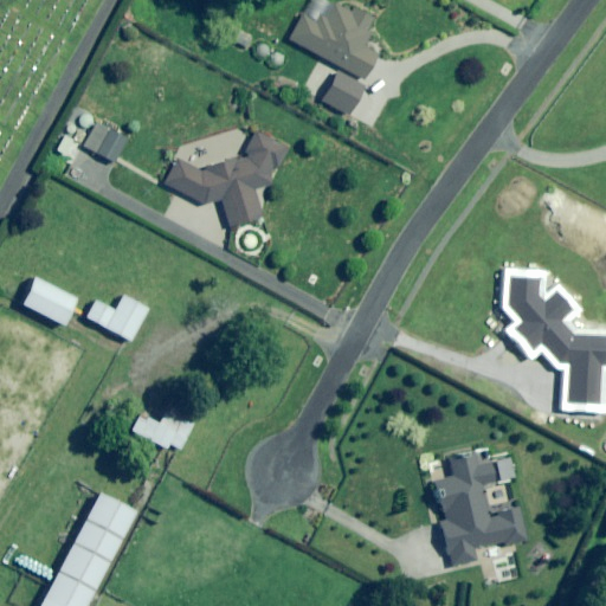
[(368,34),(334,15),(328,27),(303,13),(288,40),(361,81),(376,55),(362,46),(368,34)]
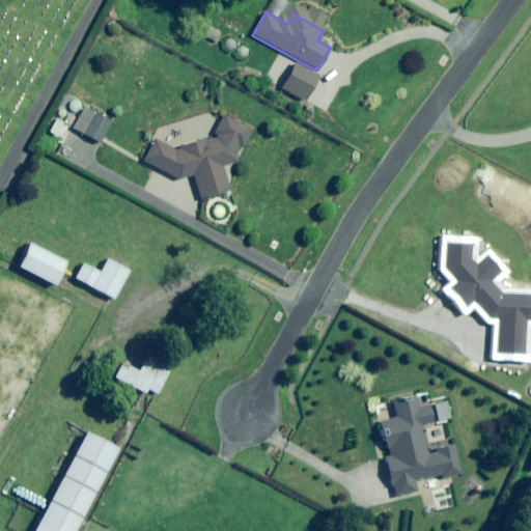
[(320,77),(297,63),(283,89),(306,102),(320,77)]
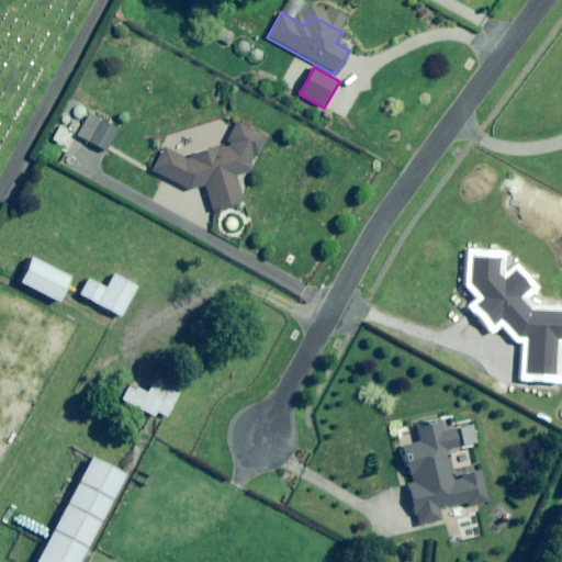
[(116,130),(89,113),(76,136),(104,152),(116,130)]
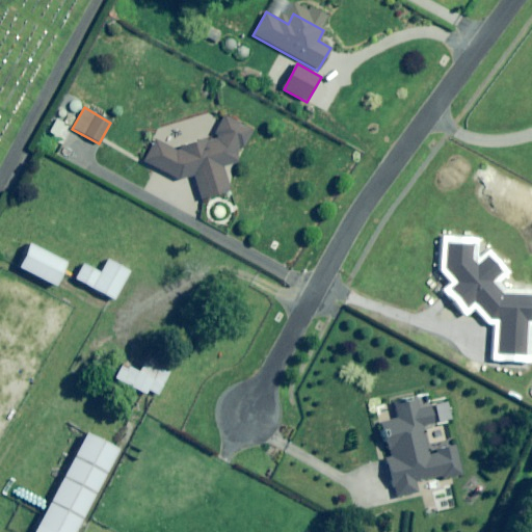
[(250,132),(222,116),(211,137),(173,150),(154,140),(142,163),(179,181),(191,177),(200,201),(229,191),(221,167),(233,165),(250,132)]
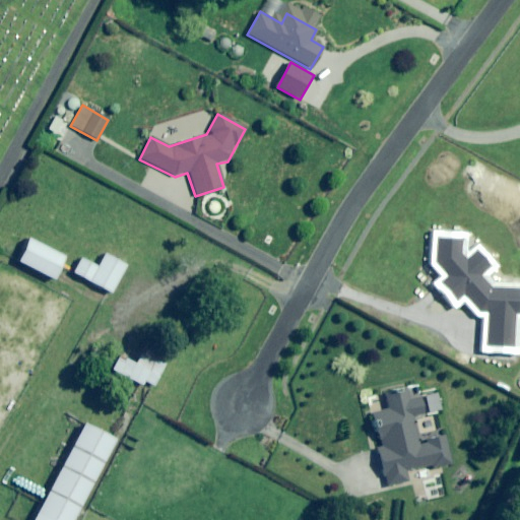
[(492,310),(490,344),(514,346),(515,312),(519,312),(519,288),(494,289),(479,274),(491,265),(478,252),(468,261),(461,253),(461,241),(440,239),(438,261),(451,276),(444,282),(459,299),(467,291),(483,310),(492,310)]
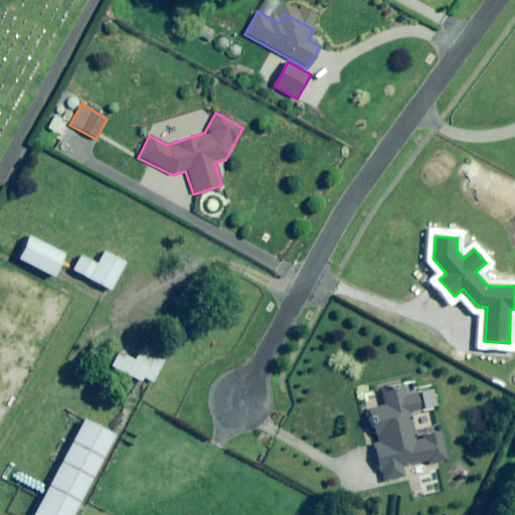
[(62,254),(27,237),(16,260),(51,278),(62,254)]
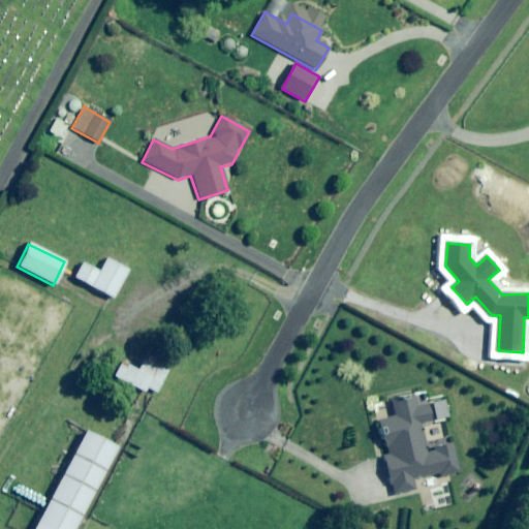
[(127,271),(106,259),(99,273),(81,263),(73,278),(113,299),(127,271)]
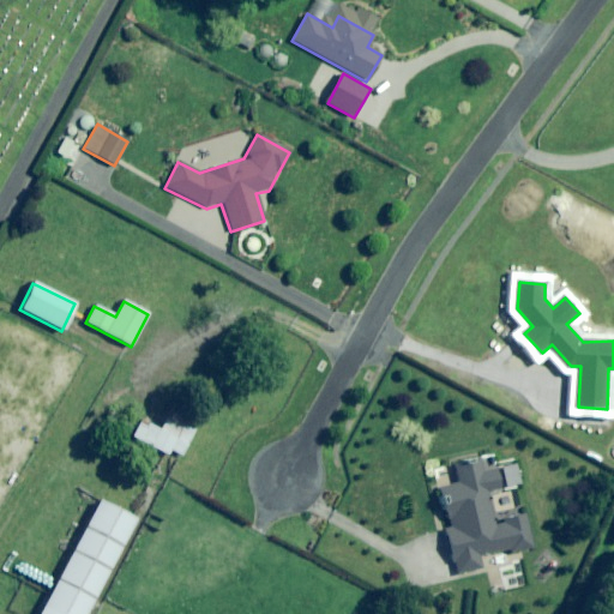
[(169,456),(170,452),(181,457),(196,422),(166,410),(161,421),(157,432),(139,425),(133,441),(169,456)]
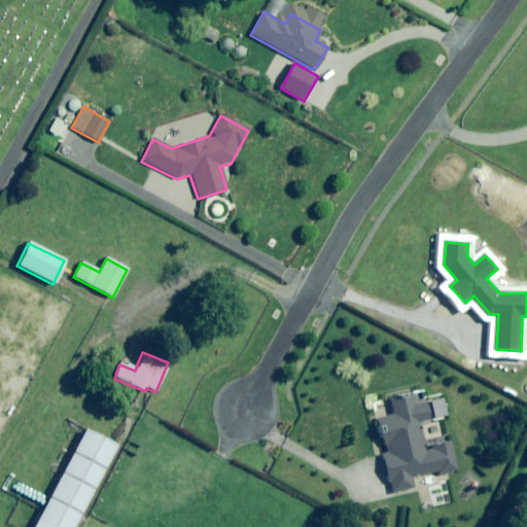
[(430,422),(423,389),(388,397),(392,415),(376,419),(384,454),(381,454),(390,494),(413,489),(411,478),(436,472),(437,476),(456,470),(450,444),(423,450),(418,425),(430,422)]
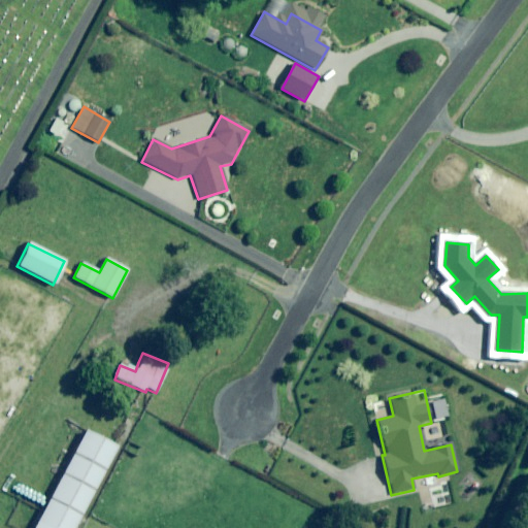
[(71,527),(116,446),(85,430),(33,527),(71,527)]
